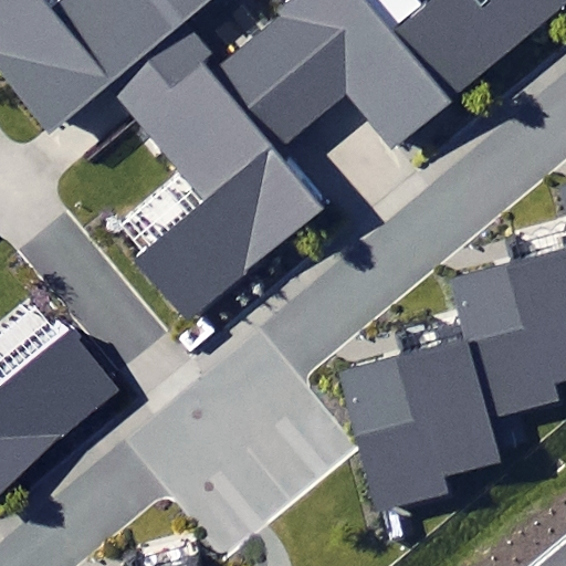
[(0,0),(0,74),(48,133),(111,83),(185,23),(213,0),(64,0),(52,10),(43,0),(0,0)]
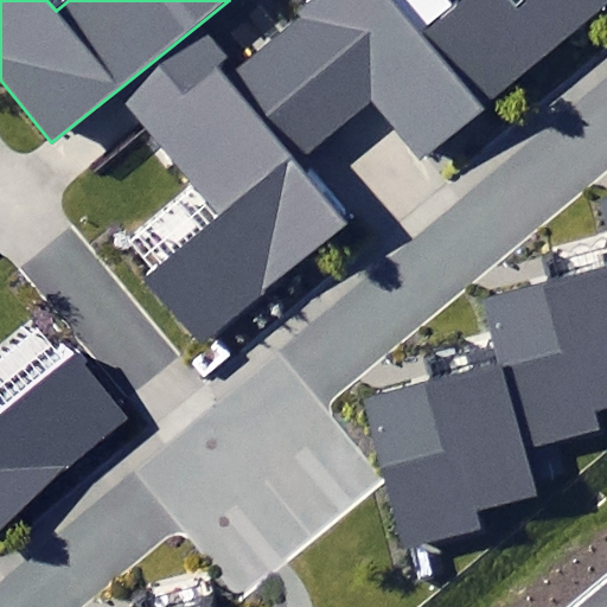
[(393,0),(318,0),(266,45),(332,127),(369,97),(419,158),(606,0),(466,0),(423,36),(393,0)]
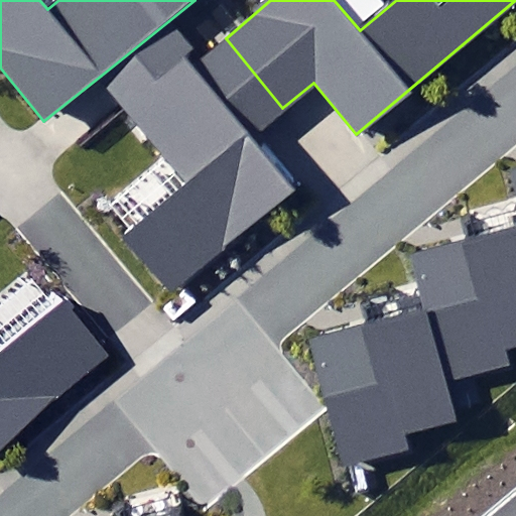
[(168,21),(101,76),(188,185),(126,236),(169,290),(298,188),(253,132),(282,108),(226,38),(199,59),(168,21)]
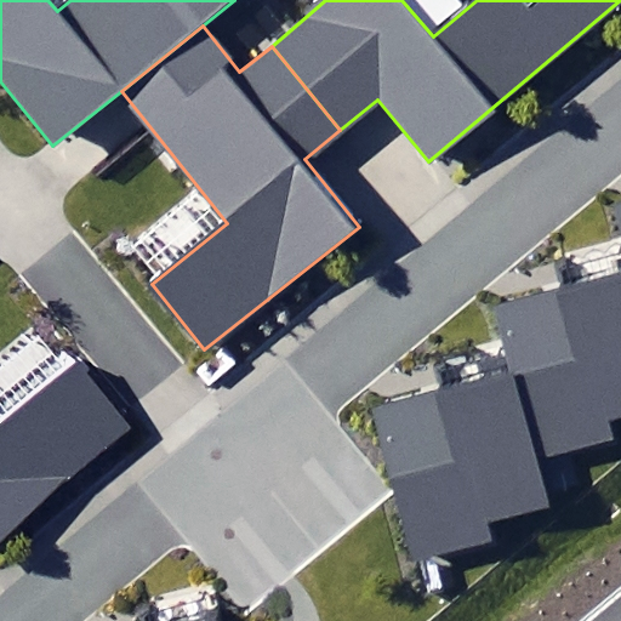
[(620,274),(497,307),(514,372),(537,462),(617,443),(614,427),(620,425),(620,274)]
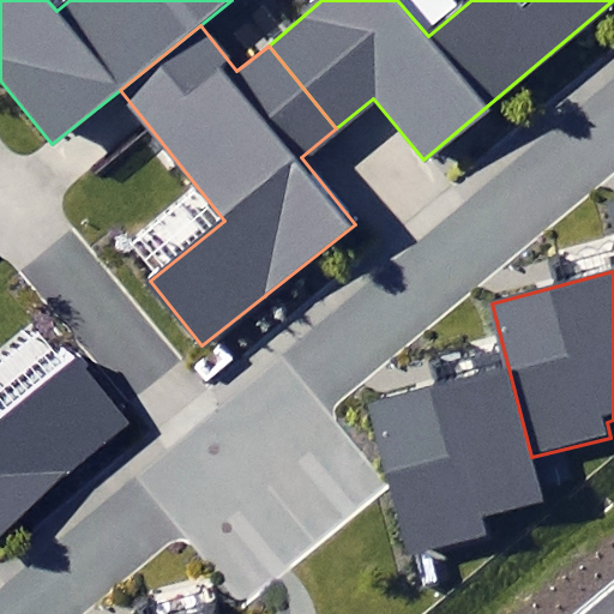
[(0,539),(139,425),(80,355),(0,421),(0,539)]
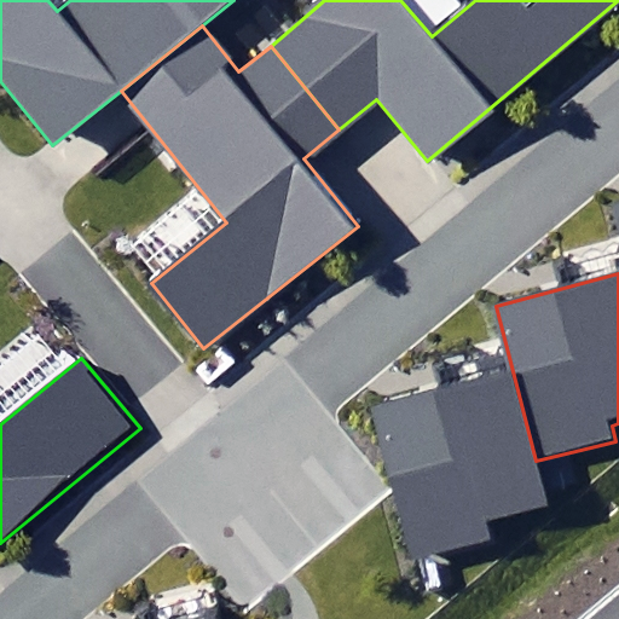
[(536,461),(513,371),(369,406),(408,561),(491,541),(486,521),(547,505),(536,461)]
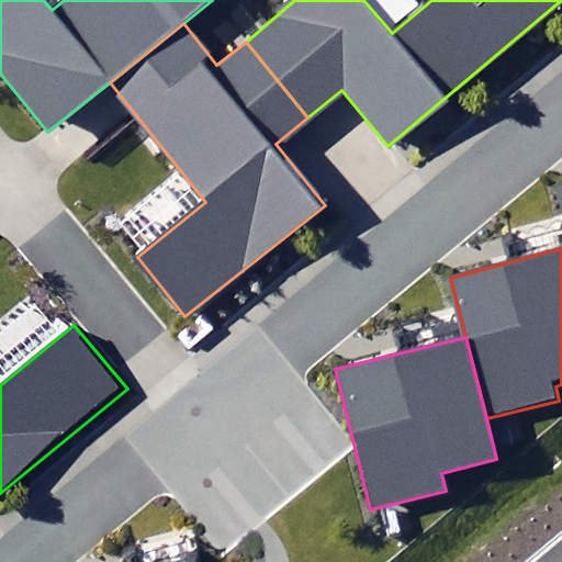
[(157,561),(203,561),(200,551),(157,561)]
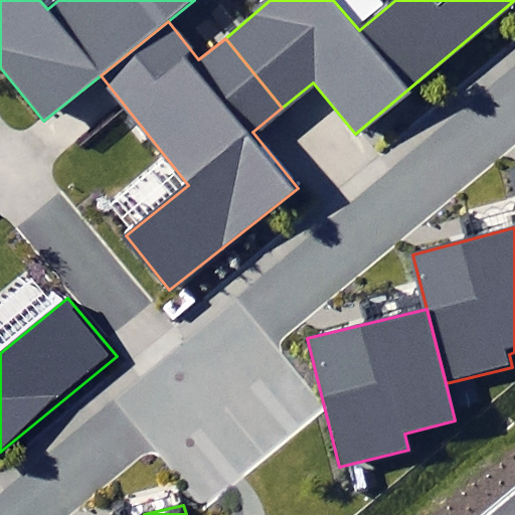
All buildings are outlined.
